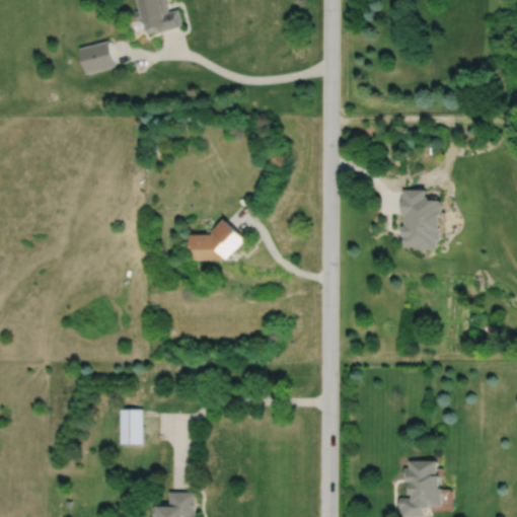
[(135,0),(139,11),(133,13),(136,23),(142,22),(145,35),(157,32),(157,34),(182,27),(177,11),(168,13),(163,0),(135,0)]
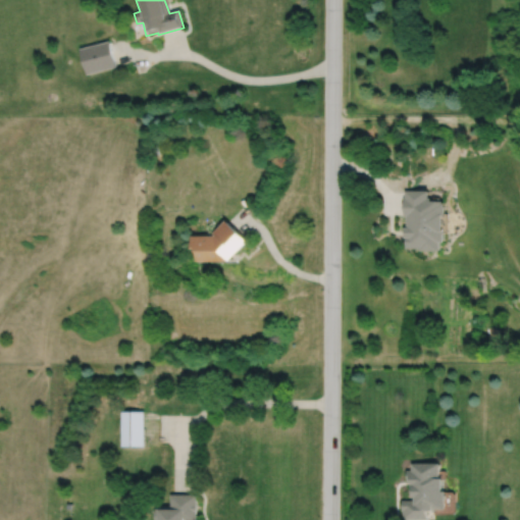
[(78,51),(85,76),(114,68),(107,43),(78,51)]
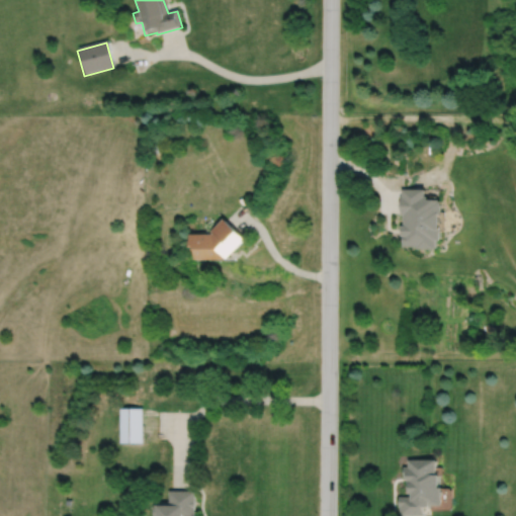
[(402,192),(402,198),(400,198),(400,216),(403,216),(403,225),(401,225),(401,235),(403,235),(403,246),(416,246),(416,248),(436,248),(436,239),(441,239),(441,204),(428,204),(428,199),(426,199),(426,192),(402,192)]
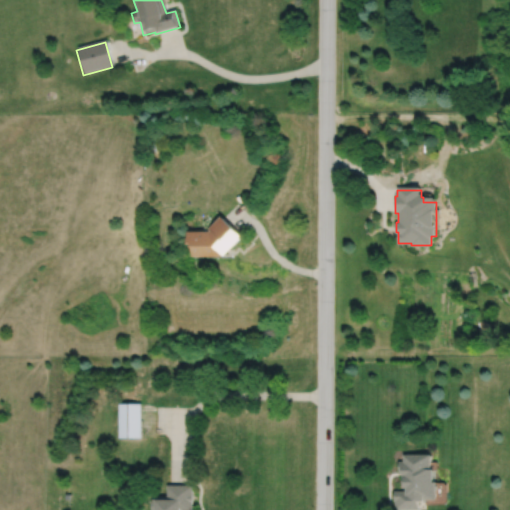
[(209,230),(187,231),(187,244),(191,244),(190,255),(222,256),(222,253),(223,254),(242,235),(221,215),(208,228),(210,229),(209,230)]
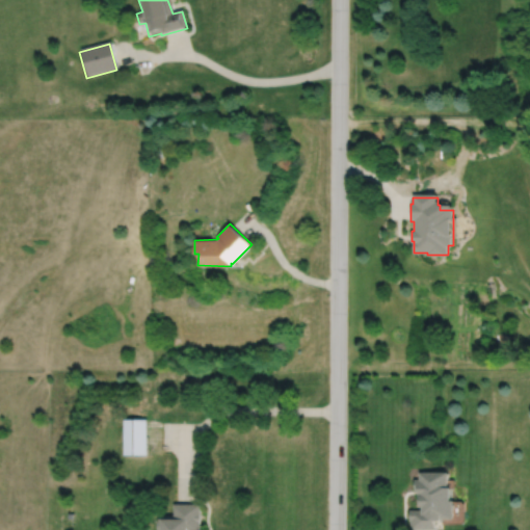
[(122,420),(122,455),(144,455),(144,420),(122,420)]
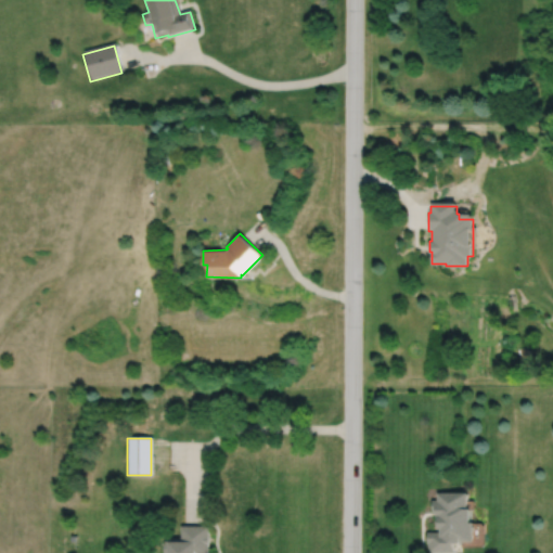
[(438,493),(437,501),(433,501),(433,513),(437,513),(437,519),(438,519),(438,529),(441,529),(441,534),(427,534),(427,544),(427,552),(454,552),(454,543),(462,543),(462,542),(474,542),(474,524),(472,524),(472,509),(468,509),(468,493),(438,493)]
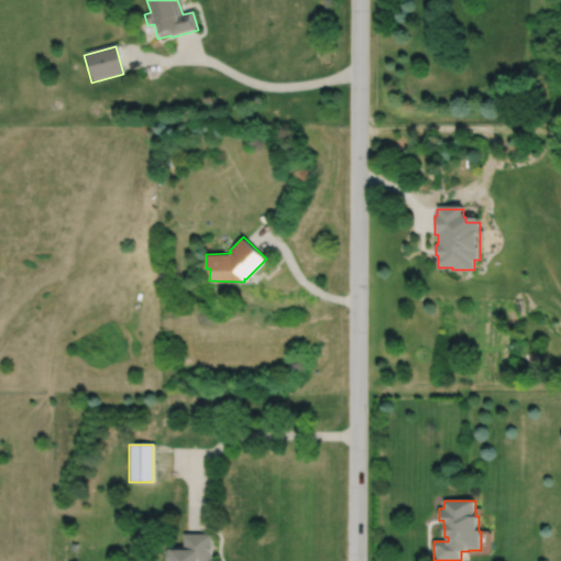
[(183,535),(183,550),(166,550),(166,560),(210,560),(210,552),(211,552),(211,545),(210,545),(210,535),(183,535)]
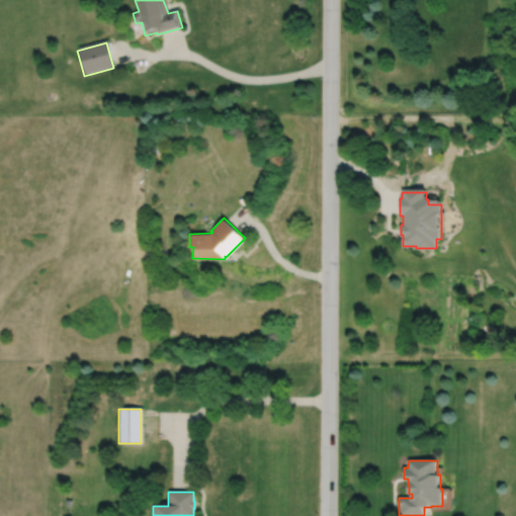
All buildings are outlined.
